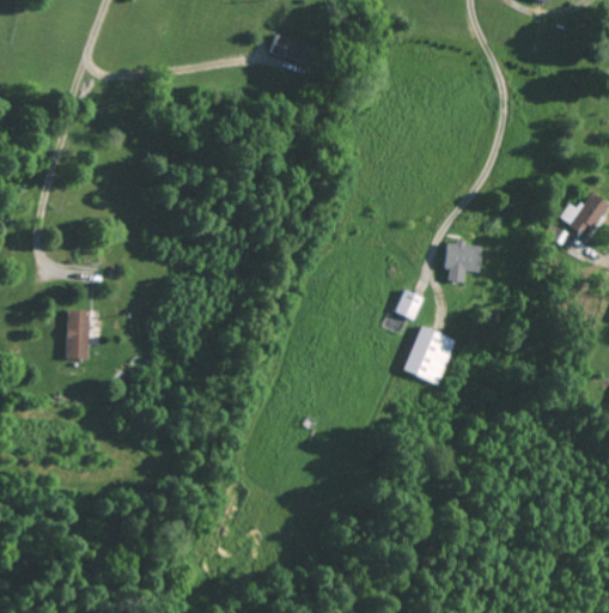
[(320,47),(278,34),(272,53),(314,66),(320,47)]
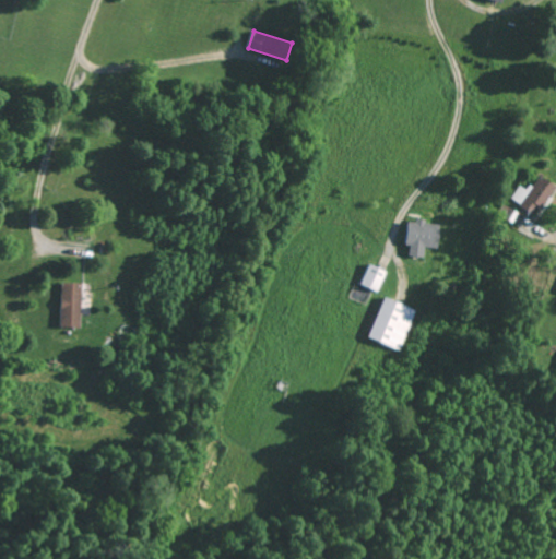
[(519,186),(509,200),(535,215),(554,185),(537,175),(528,191),(519,186)]
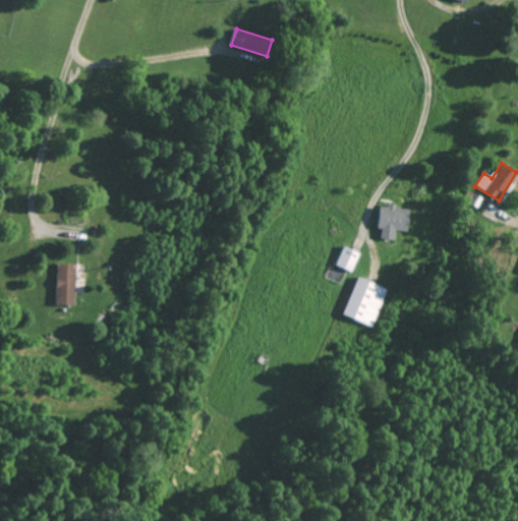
[(409,207),(380,206),(379,230),(382,230),(382,239),(396,239),(396,230),(409,230),(409,207)]
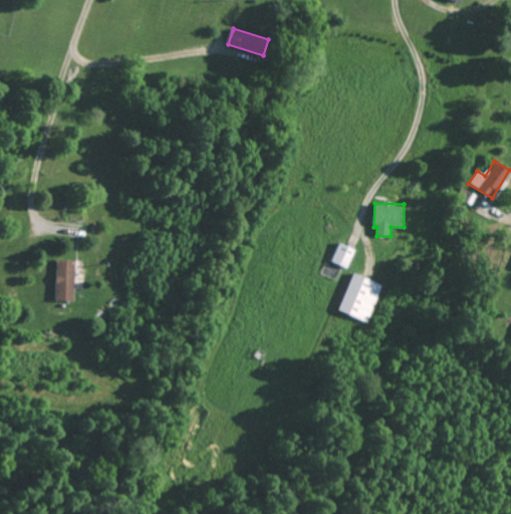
[(331,262),(347,268),(355,249),(339,243),(331,262)]
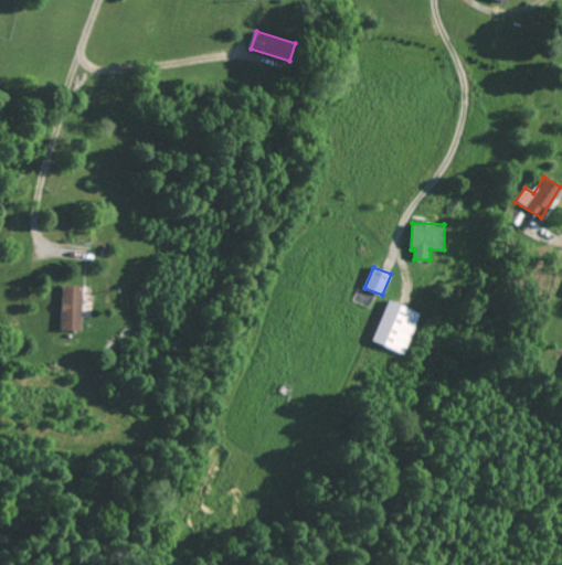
[(83,287),(62,287),(61,331),(82,331),(83,287)]
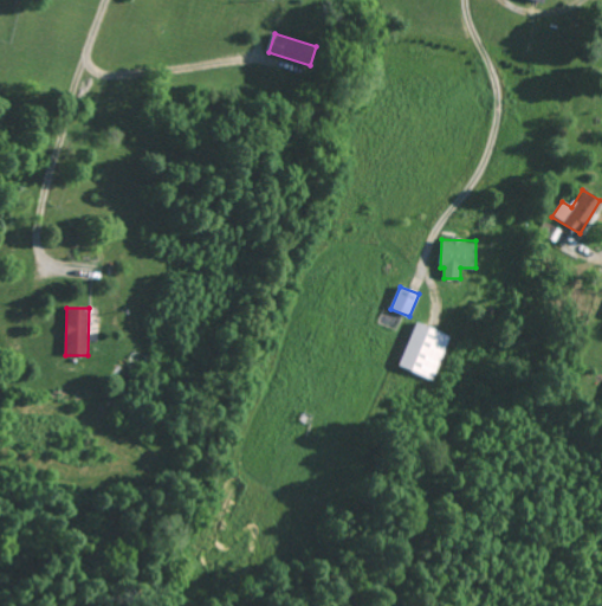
[(451,336),(416,322),(399,366),(433,380),(451,336)]
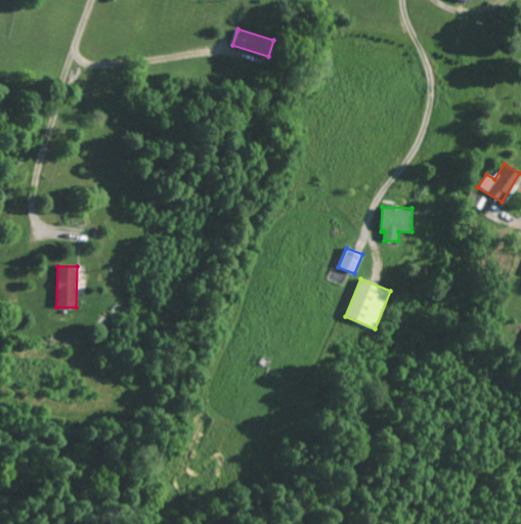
All buildings are outlined.
